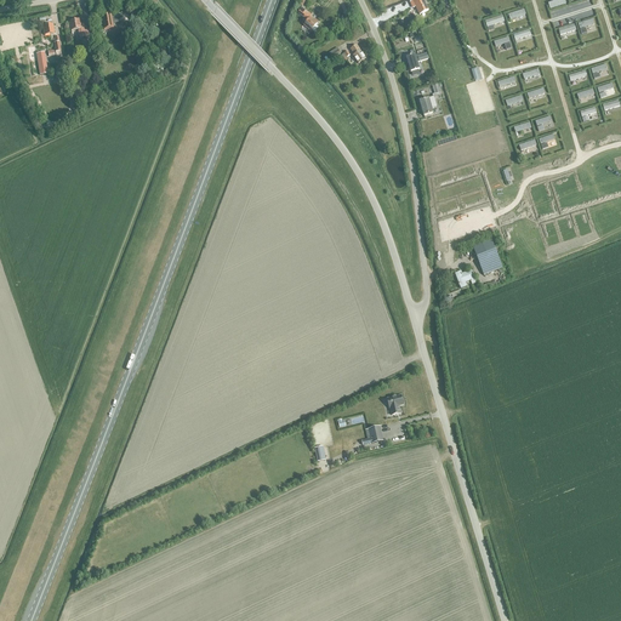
[(420,16),(429,11),(423,0),(415,0),(410,3),(412,6),(415,5),(420,16)]
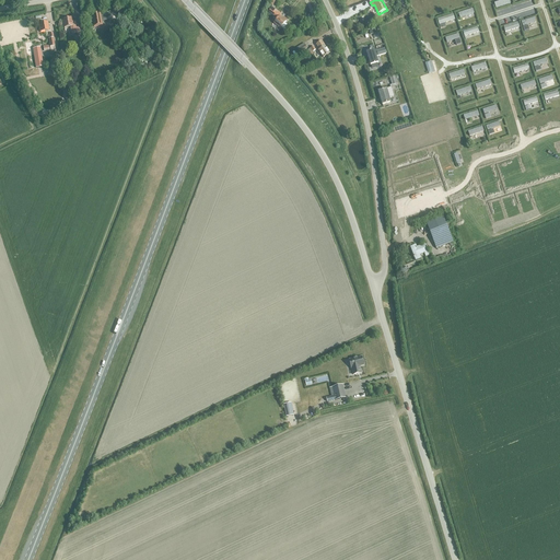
[(280,28),(283,31),(287,26),(283,24),(286,22),(279,18),(281,14),(272,7),(268,12),(278,19),(273,24),(280,30),(280,28)]
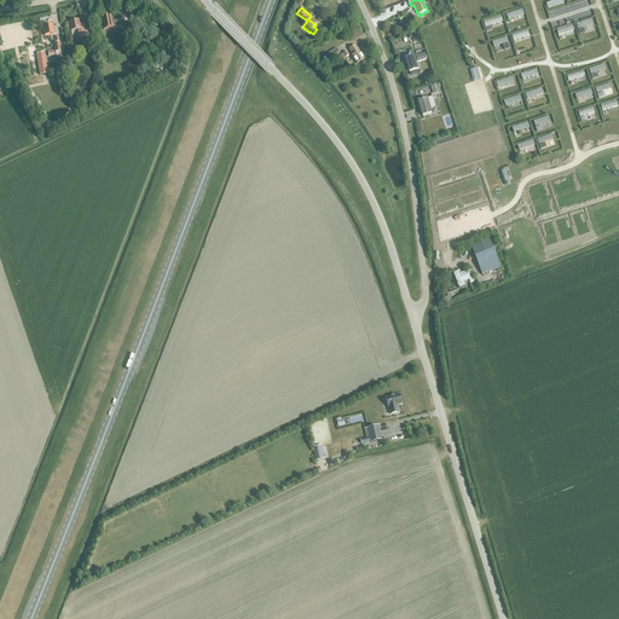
[(522,10),(508,15),(509,19),(524,15),(522,10)]
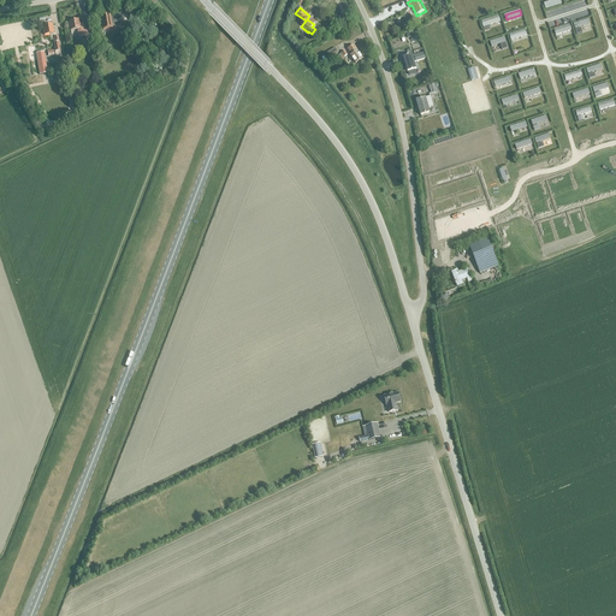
[(114,28),(113,24),(120,23),(119,17),(123,17),(123,16),(112,18),(112,15),(102,17),(102,19),(96,21),(99,21),(99,27),(104,25),(105,30),(114,28)]
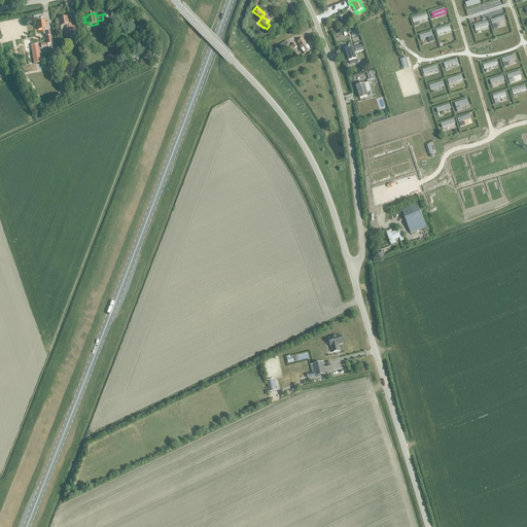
[(426,13),(412,19),(413,24),(428,19),(426,13)]
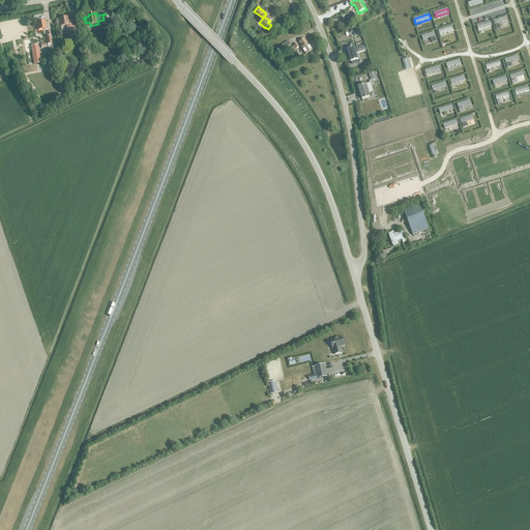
[(506,17),(493,21),(496,30),(501,29),(499,25),(498,25),(498,24),(506,21),(507,21),(506,17)]
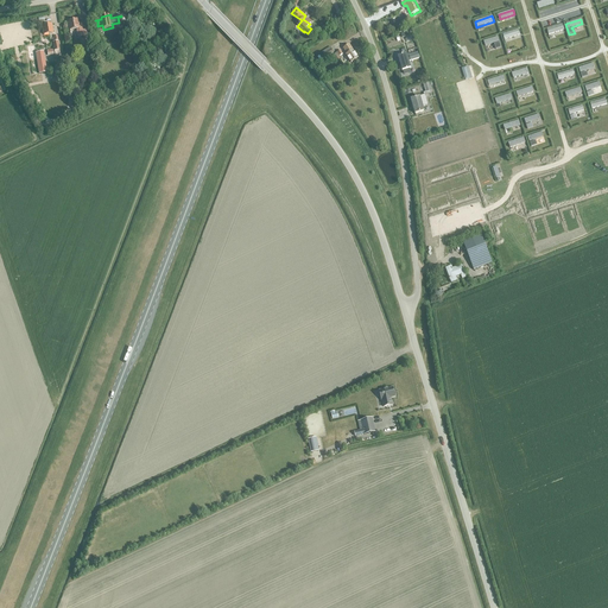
[(81,25),(80,25),(78,20),(69,21),(70,31),(77,30),(78,37),(83,37),(84,40),(89,39),(88,30),(82,30),(81,25)]
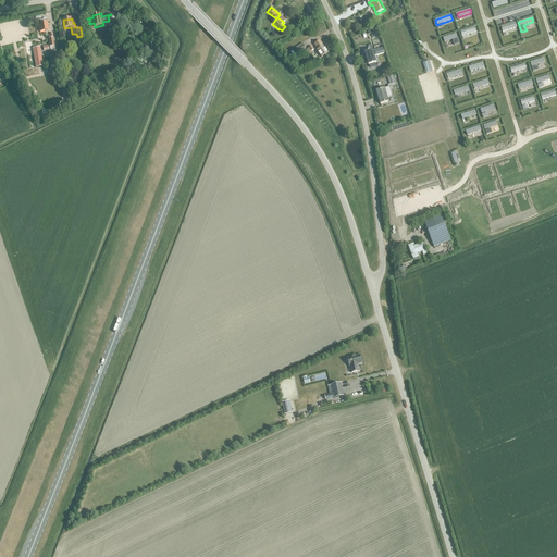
[(39,24),(40,33),(48,32),(47,23),(39,24)]
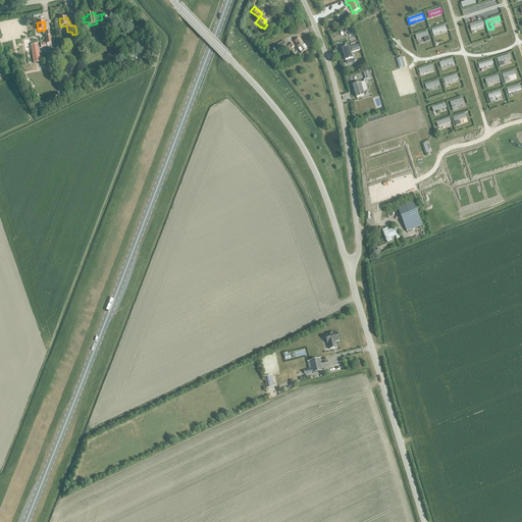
[(482,21),(470,25),(471,30),(483,25),(482,21)]
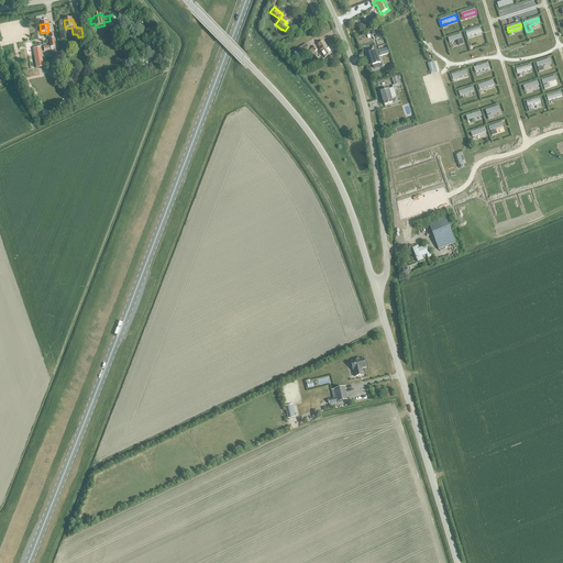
[(479,28),(466,32),(468,36),(482,33),(479,28)]
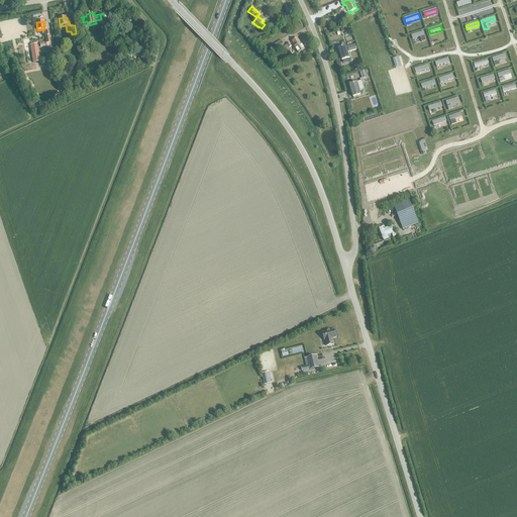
[(423,31),(411,35),(412,39),(421,36),(421,37),(420,37),(421,42),(426,40),(423,31)]
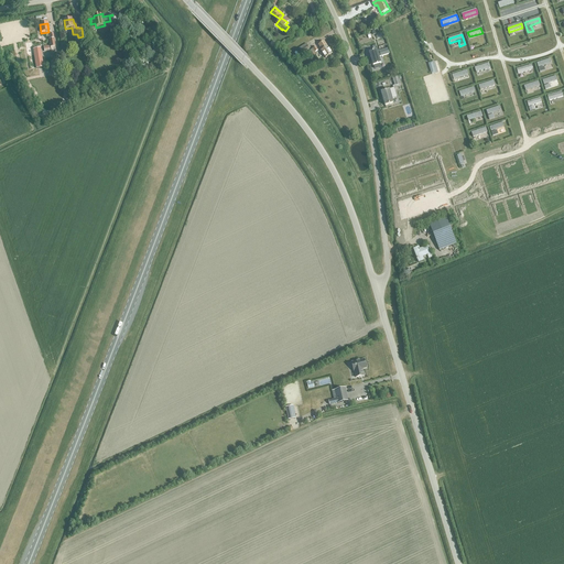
[(40,47),(33,49),(32,42),(25,43),(30,69),(43,67),(40,47)]
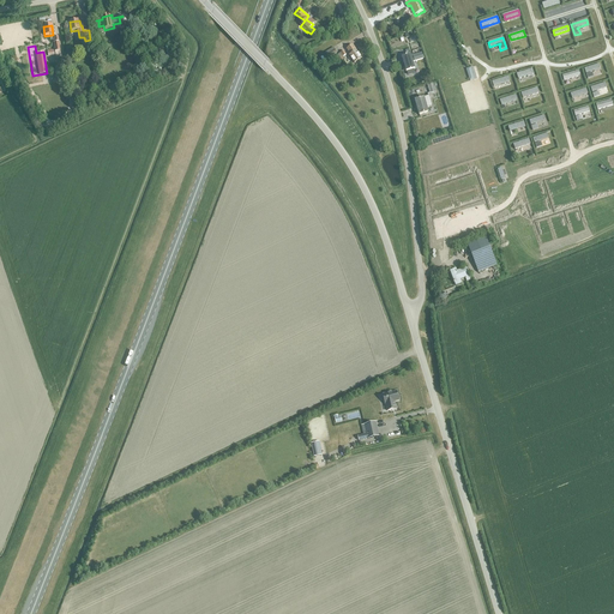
[(349,55),(354,64),(361,59),(353,46),(347,49),(350,55),(349,55)]
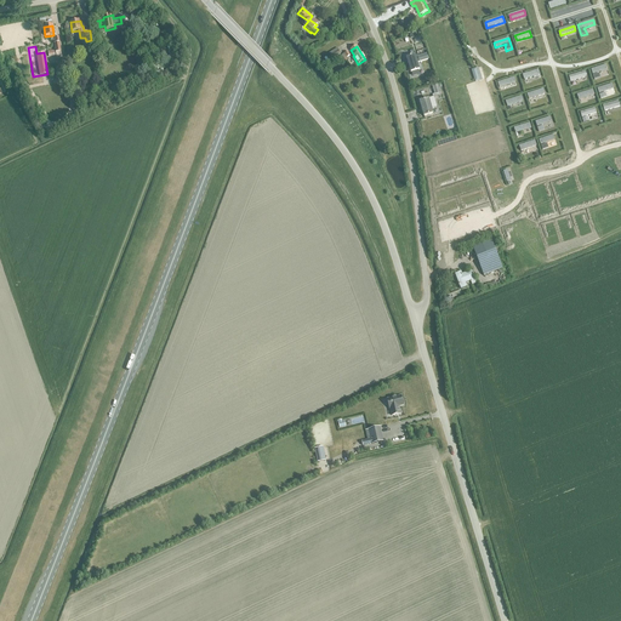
[(329,52),(332,58),(341,53),(337,47),(329,52)]
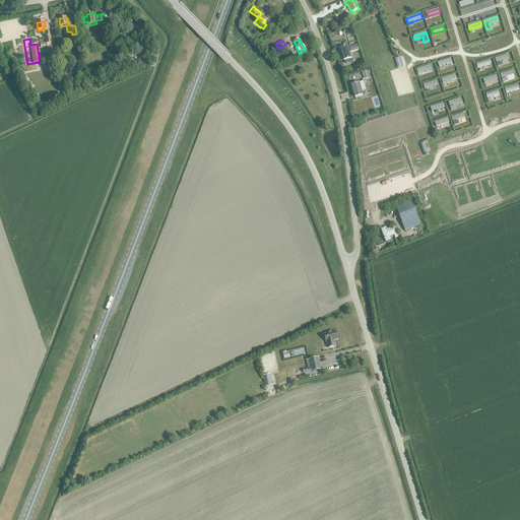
[(350,59),(351,59),(347,47),(340,49),(344,61),(345,64),(351,62),(350,59)]
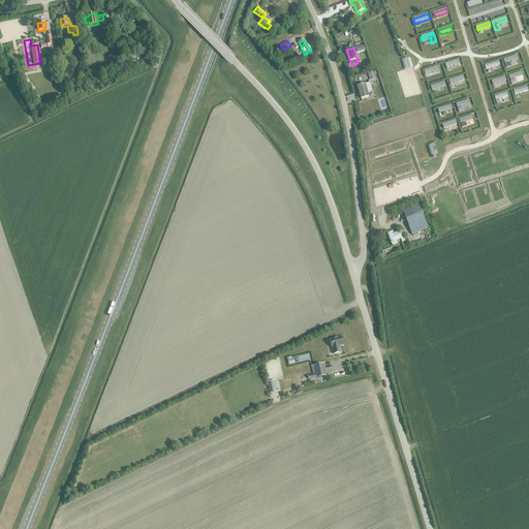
[(516,55),(503,59),(506,68),(511,66),(509,63),(508,63),(508,62),(509,62),(517,60),(516,55)]
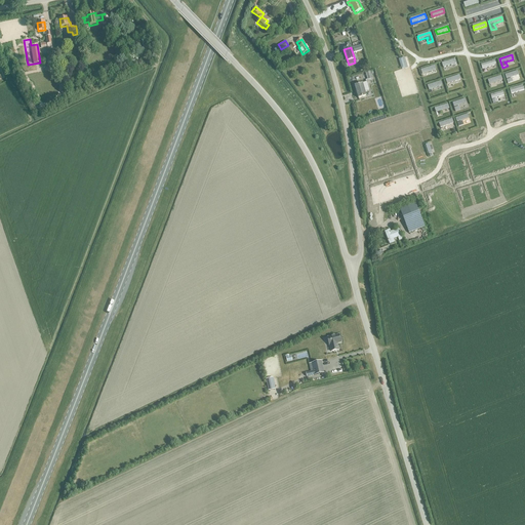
[(454,58),(442,63),(443,67),(456,64),(454,58)]
